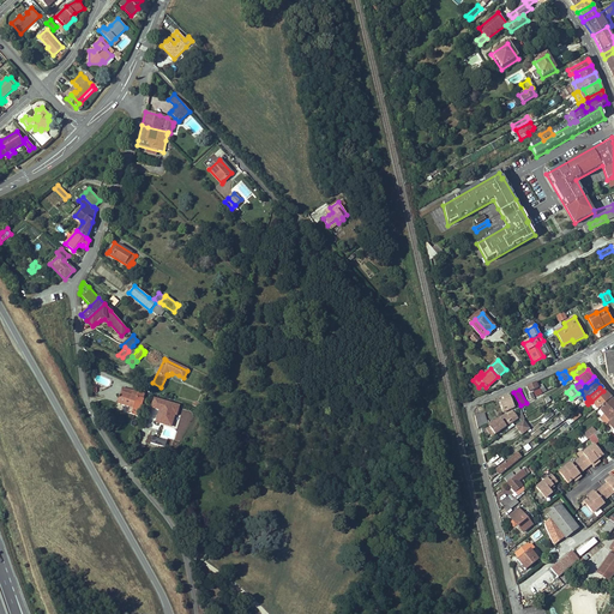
[(142,402),(143,399),(142,399),(143,395),(133,391),(131,396),(121,392),(118,403),(132,408),(132,409),(131,414),(137,416),(142,402)]
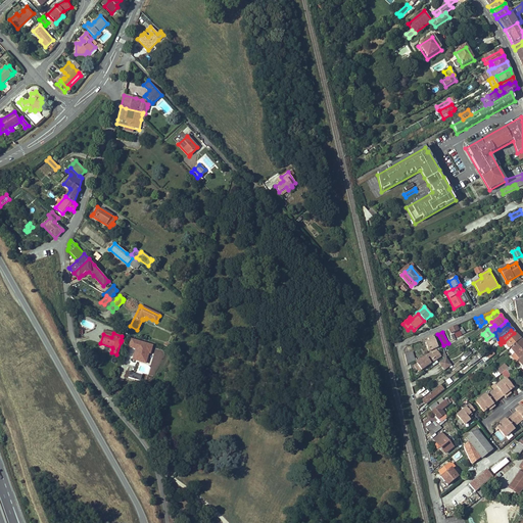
[(511,348),(521,339),(515,333),(514,333),(504,342),(509,349),(511,348)]
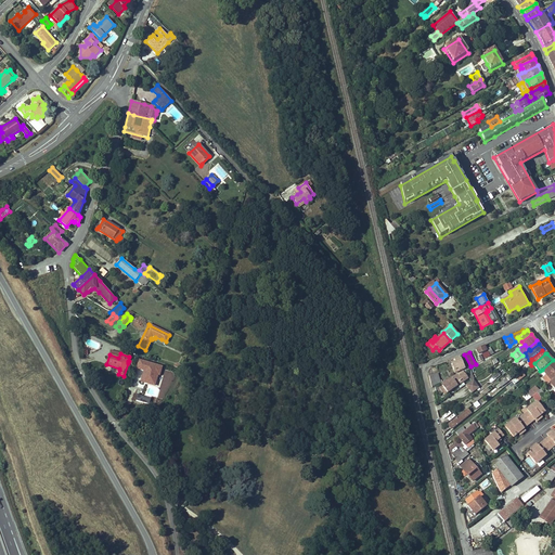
[(466,369),(461,355),(455,357),(456,360),(451,362),(454,370),(457,369),(459,372),(466,369)]
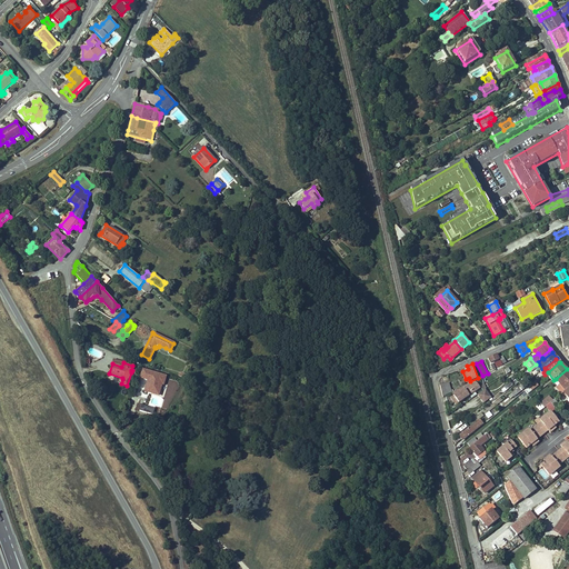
[(162,383),(165,383),(167,373),(142,367),(139,378),(147,379),(145,390),(159,395),(162,383)]
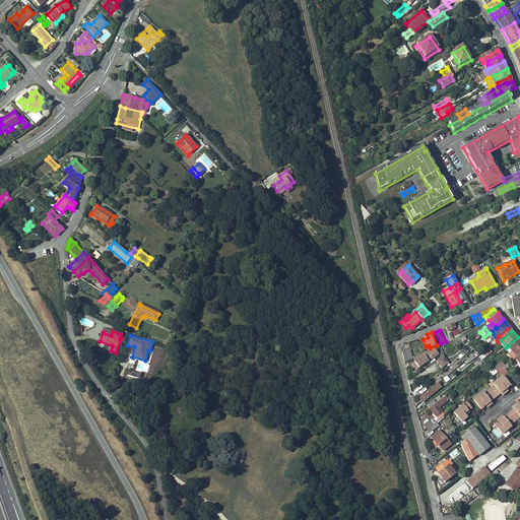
[(519,353),(519,339),(518,337),(508,346),(512,351),(517,358),(519,353)]
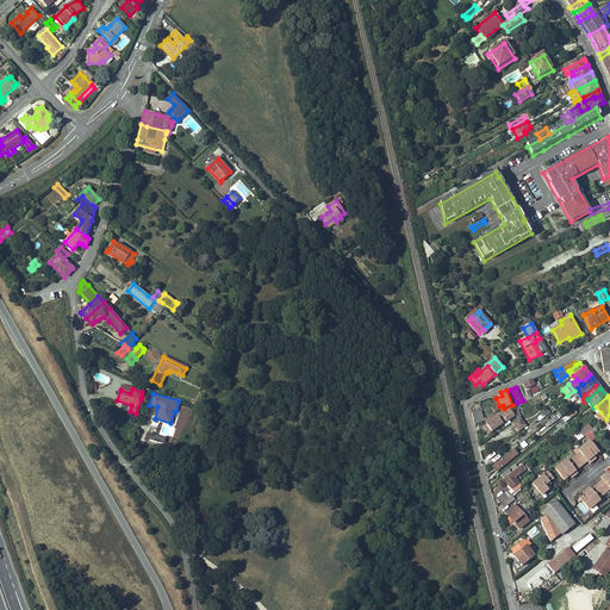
[(511,409),(498,416),(496,414),(486,419),(489,423),(487,425),(492,433),(516,415),(511,409)]
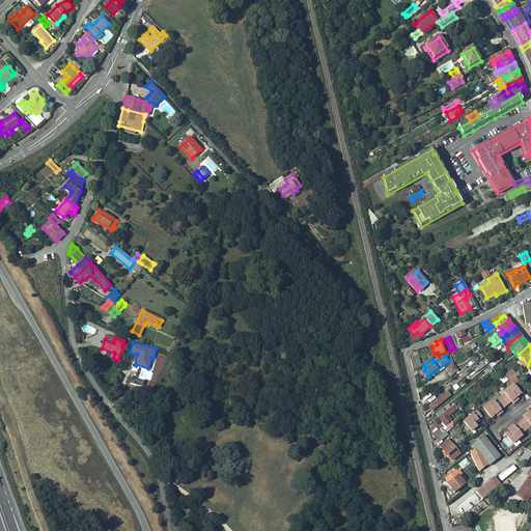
[(421,366),(419,358),(411,360),(413,370),(421,366)]
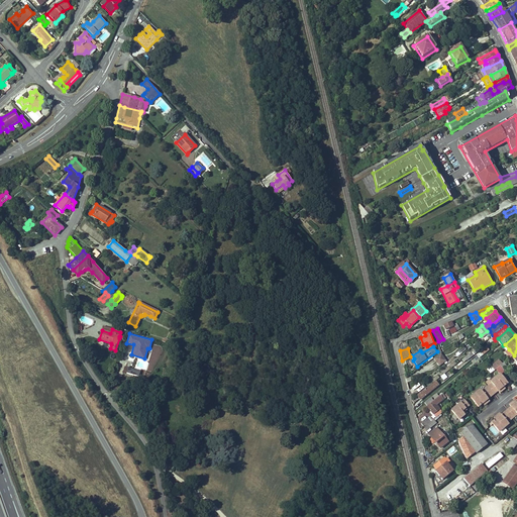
[(463,363),(474,354),(473,351),(461,359),(463,363)]
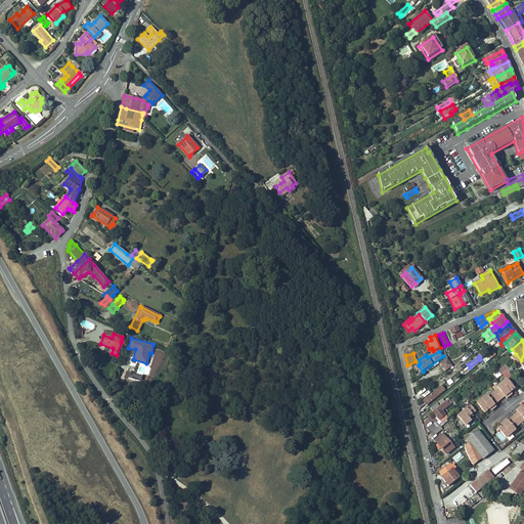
[(449,361),(447,358),(440,363),(442,366),(449,361)]
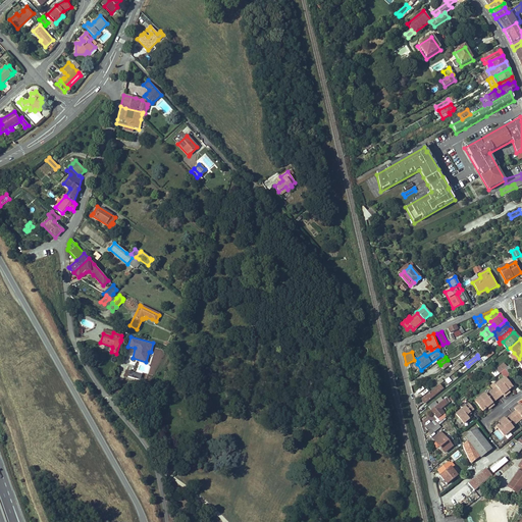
[(451,365),(448,360),(440,365),(444,370),(451,365)]
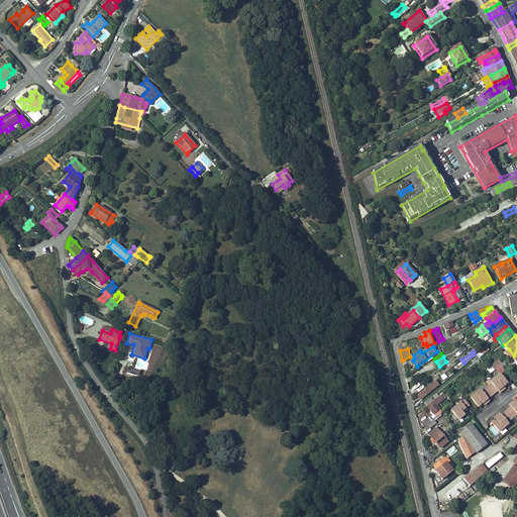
[(496,370),(502,365),(499,360),(491,367),(495,371),(496,370)]
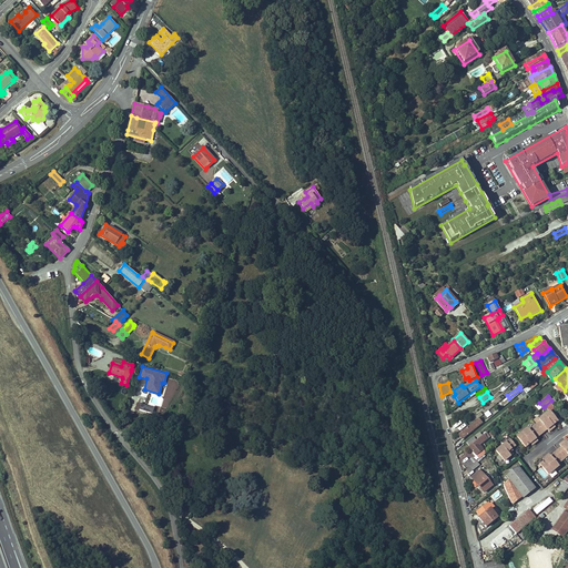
[(551,411),(558,406),(554,399),(551,401),(545,406),(548,409),(550,408),(551,411)]
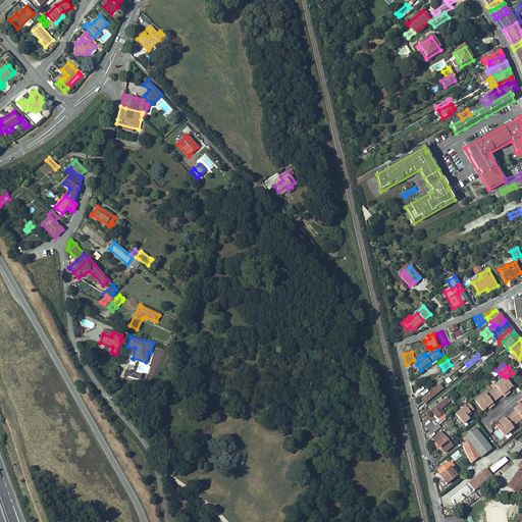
[(487,393),(494,402),(503,395),(505,397),(511,392),(509,389),(514,385),(507,377),(506,375),(496,383),(494,382),(490,385),(492,388),(487,393)]
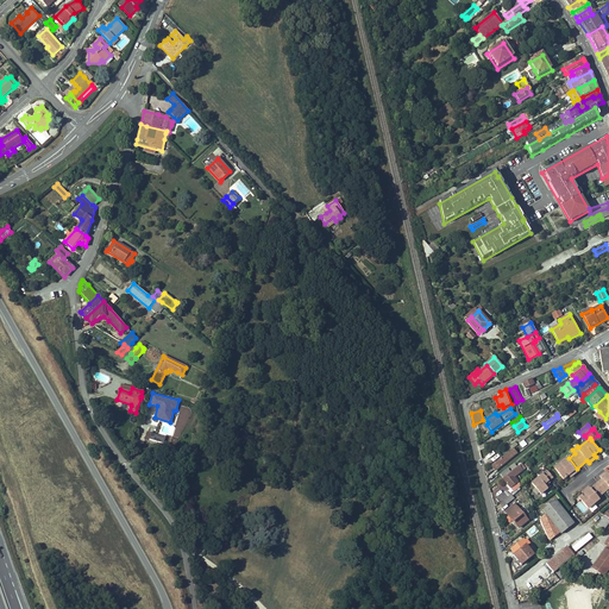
[(494,469),(496,471),(519,453),(514,447),(491,465),(493,466),(487,471),(488,473),(494,469)]
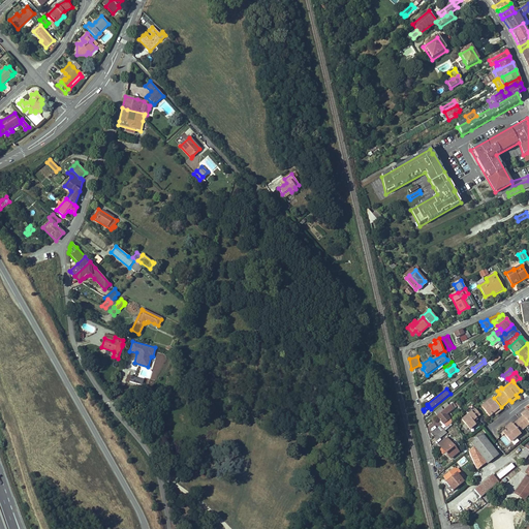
[(492,397),(481,405),(490,416),(495,412),(496,415),(502,410),(500,408),(492,397)]
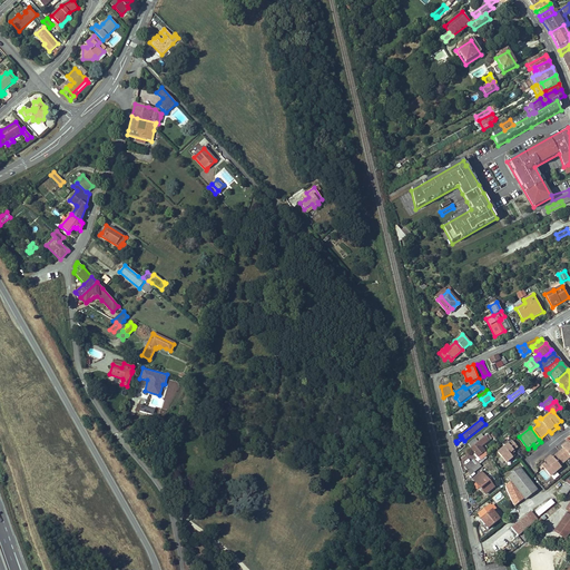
[(484,451),(481,446),(491,439),(488,434),(483,438),(480,441),(478,443),(471,448),(471,449),(478,458),(484,451)]
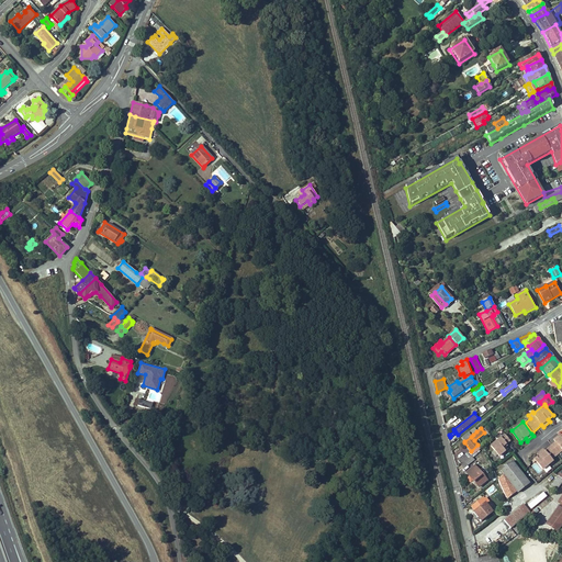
[(505,433),(491,445),(499,456),(506,450),(504,446),(512,440),(505,433)]
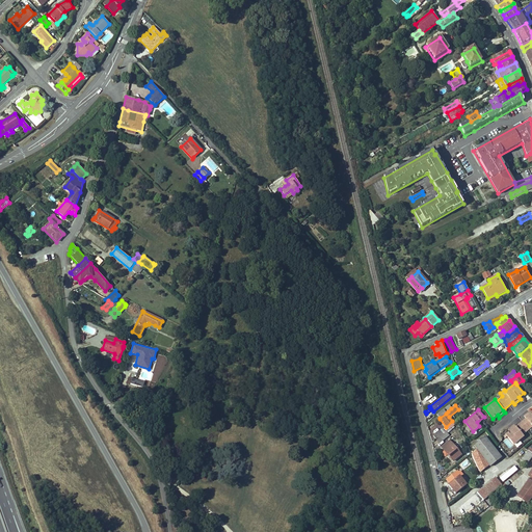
[(531,425),(526,418),(516,425),(520,429),(524,434),(531,426),(531,425)]
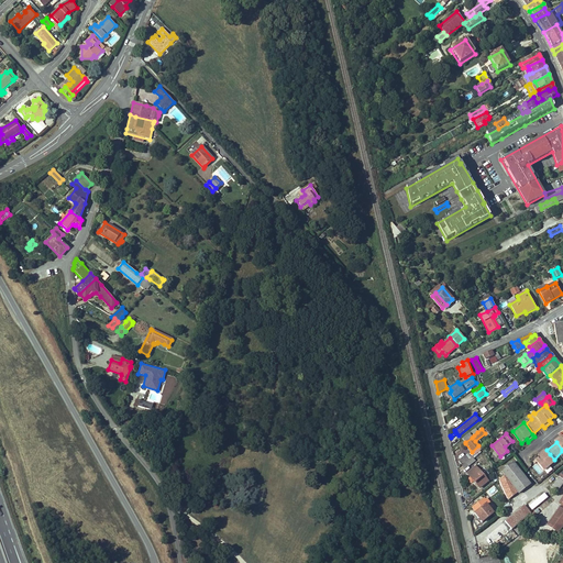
[(482,450),(478,445),(472,452),(475,455),(482,450)]
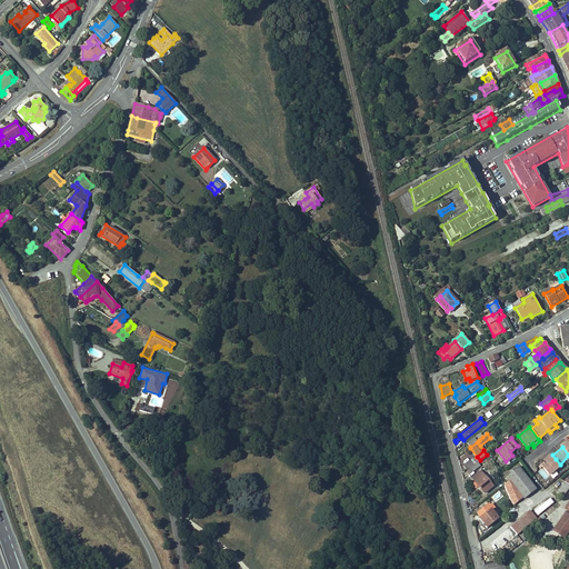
[(556,459),(550,453),(543,458),(546,460),(540,465),(550,476),(561,466),(556,459)]
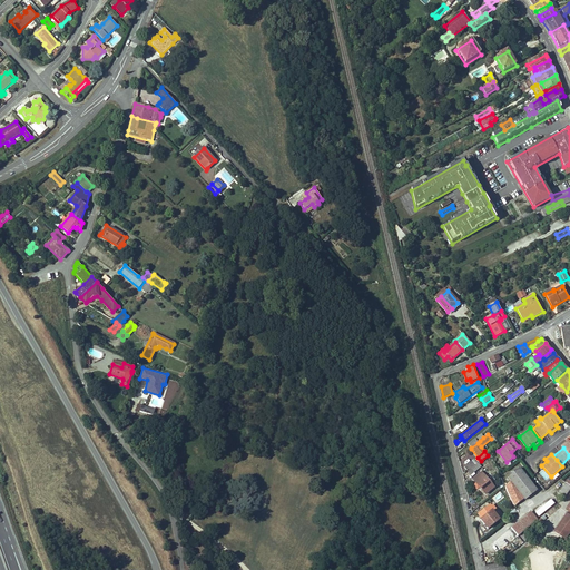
[(468,471),(474,465),(471,462),(464,468),(468,471)]
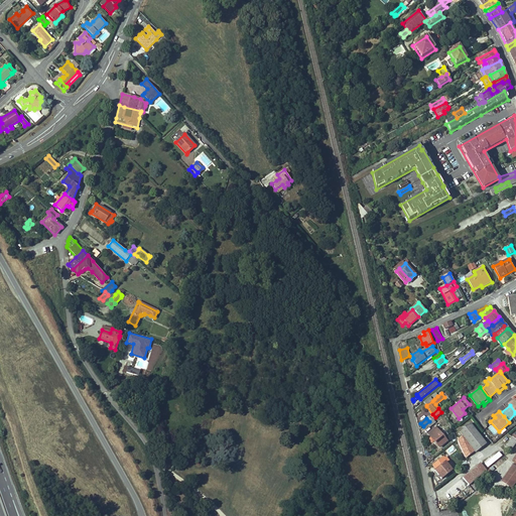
[(426,430),(432,425),(429,421),(423,426),(426,430)]
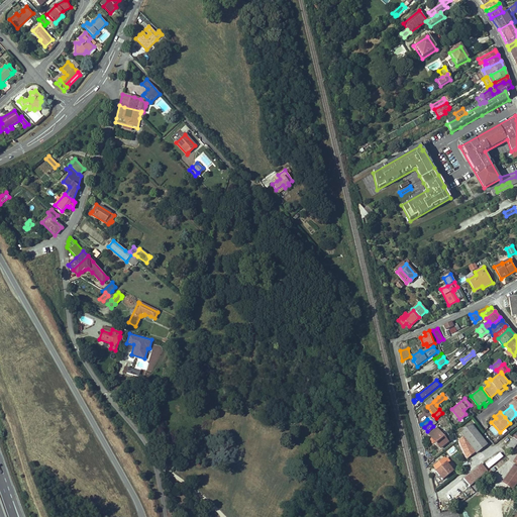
[(488,443),(472,423),(460,432),(463,435),(476,451),(477,452),(488,443)]
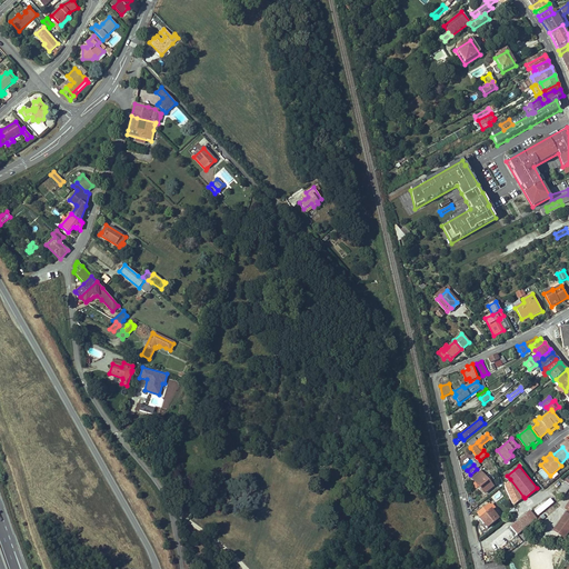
[(495,486),(481,469),(471,477),(485,493),(495,486)]
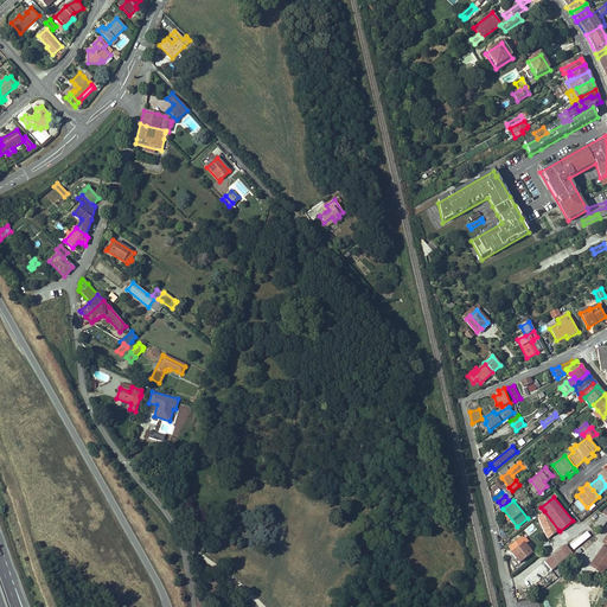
[(538,519),(548,538),(558,530),(544,511),(540,516),(538,519)]
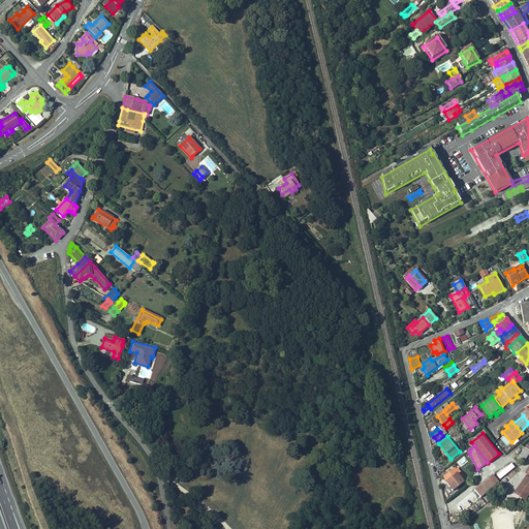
[(524,462),(528,455),(528,450),(525,448),(519,458),(524,462)]
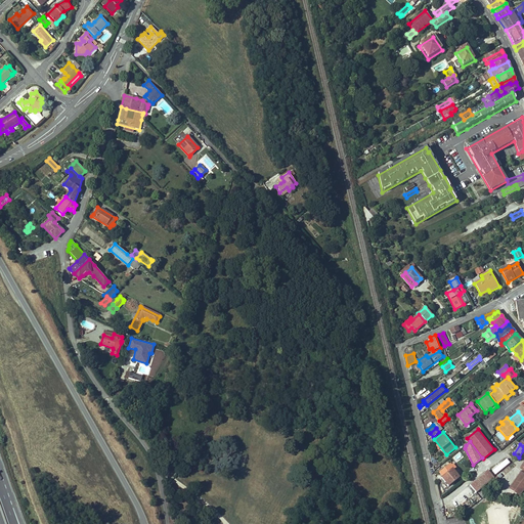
[(494,476),(511,463),(507,457),(490,471),(494,476)]
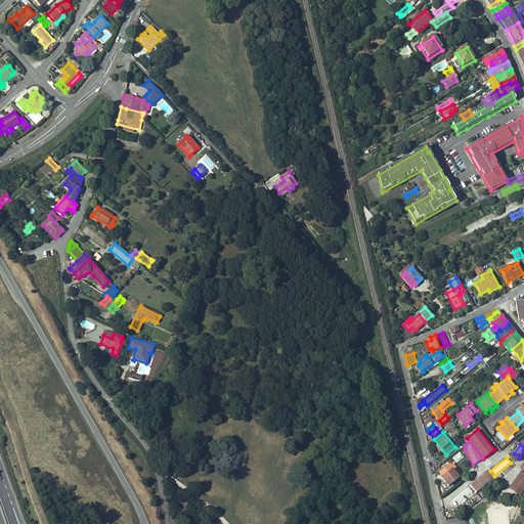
[(448,486),(460,478),(452,470),(454,469),(450,464),(441,472),(444,476),(443,478),(446,481),(445,482),(448,486)]
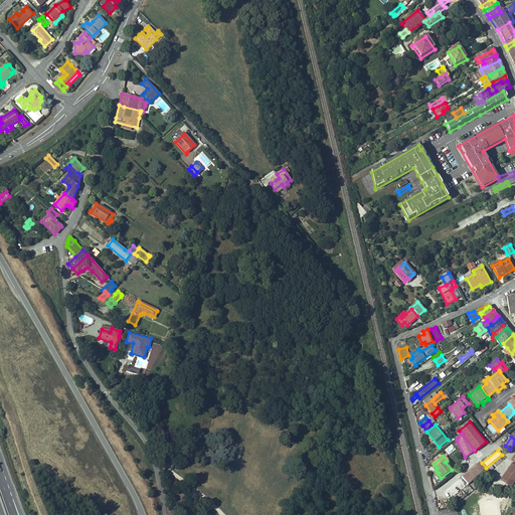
[(454,468),(448,460),(447,461),(445,462),(452,470),(454,468)]
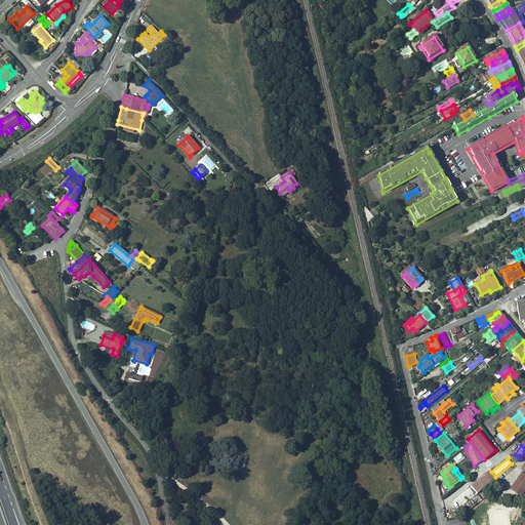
[(478,493),(496,478),(495,477),(491,472),(489,470),(471,485),(478,493)]
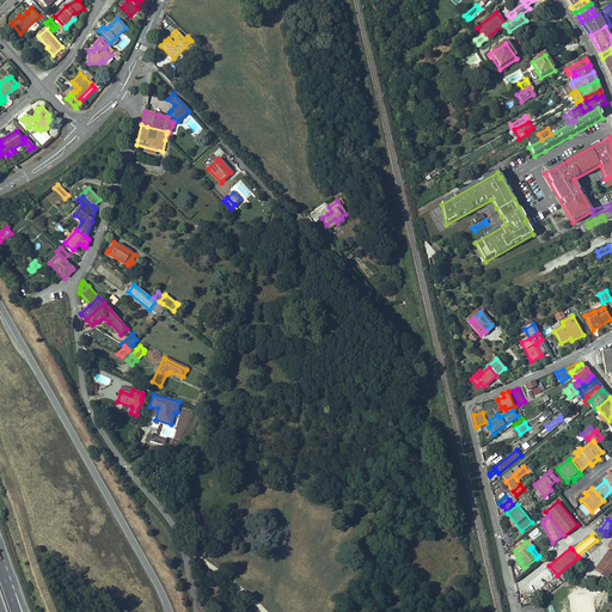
[(611,551),(610,550),(609,550),(595,570),(606,579),(611,571),(611,551)]
